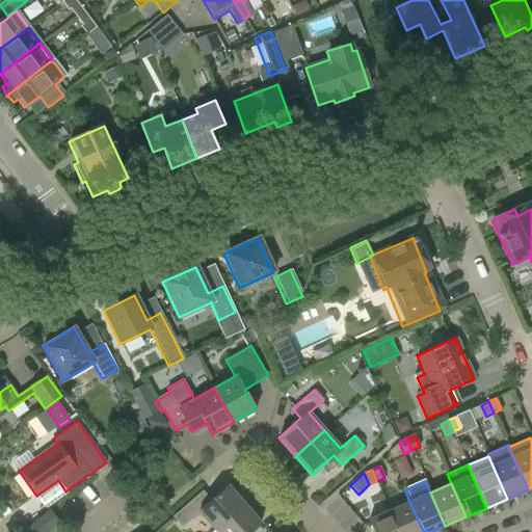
[(198,512),(214,530),(244,504),(228,485),(206,504),(197,495),(173,516),(182,527),(198,512)]
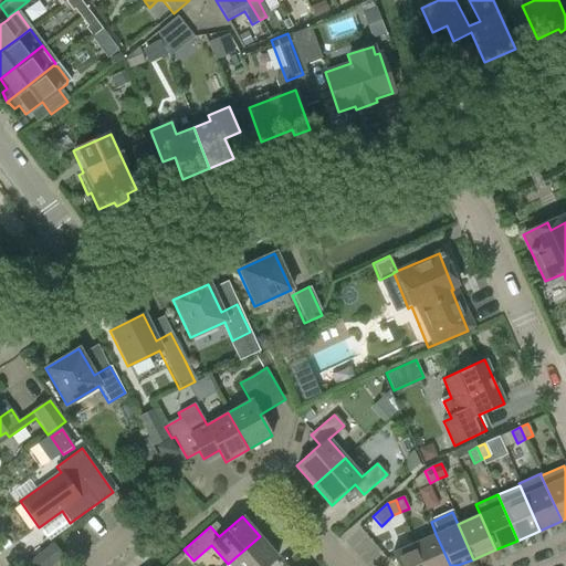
[(450,565),(436,534),(415,543),(423,565),(450,565)]
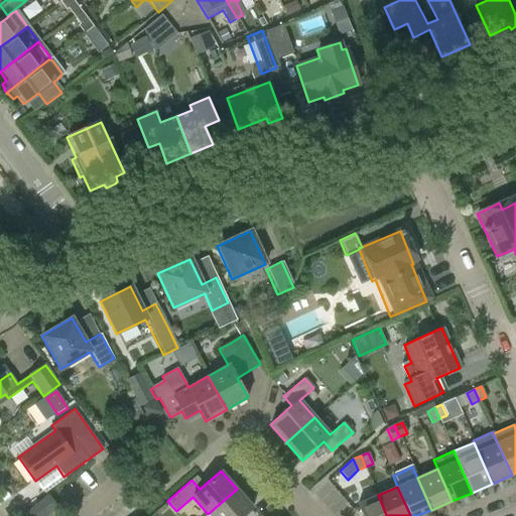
[(242,515),(252,507),(237,489),(208,514),(210,515),(242,515)]
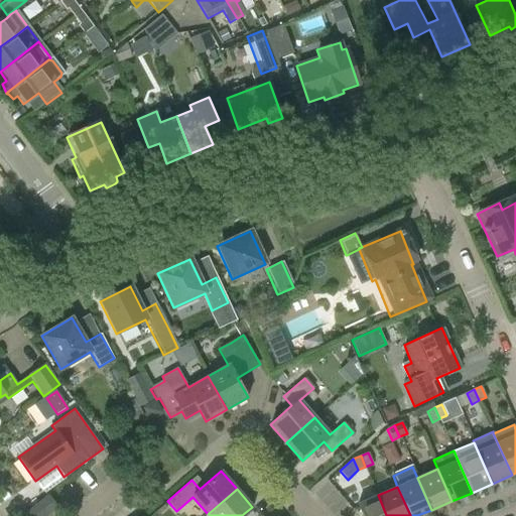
[(362,515),(386,515),(378,495),(357,504),(362,515)]
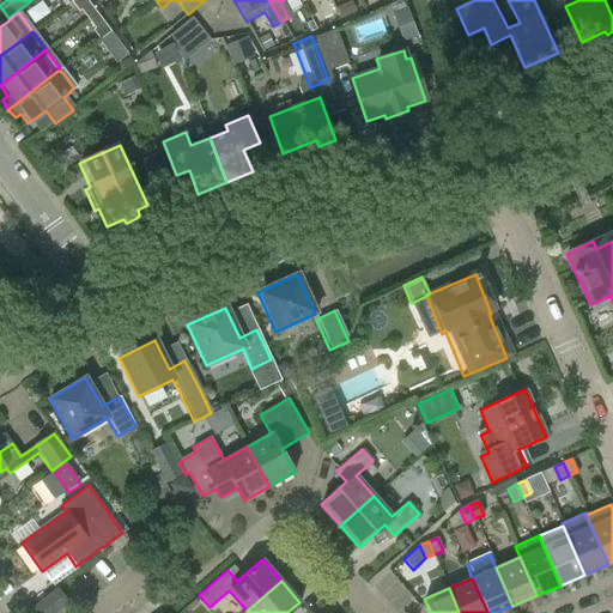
[(36,612),(54,612),(67,602),(56,589),(32,608),(36,612)]
